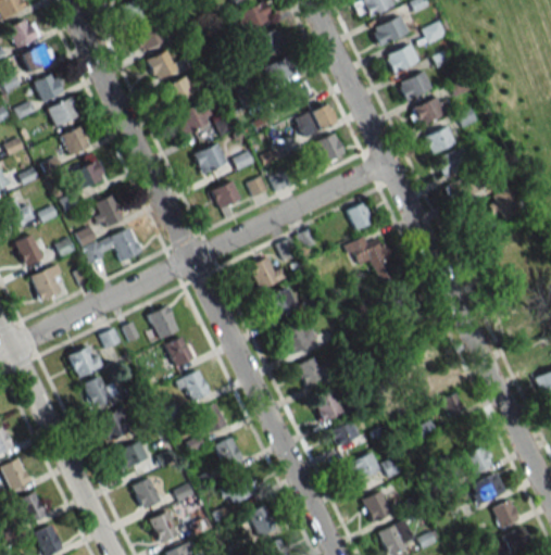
[(0,0),(0,15),(1,19),(26,8),(23,0),(0,0)]
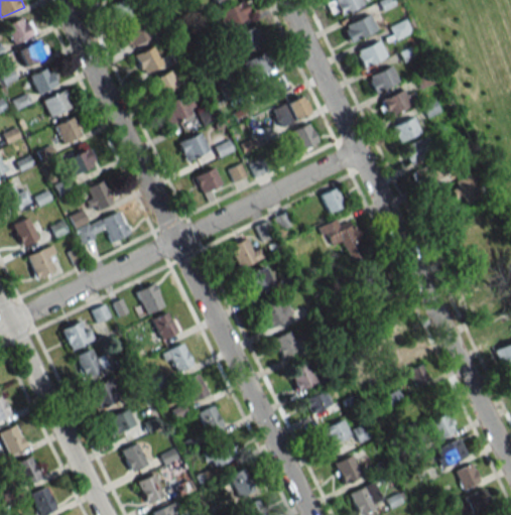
[(126,0),(113,5),(120,24),(143,15),(136,0),(126,0)]
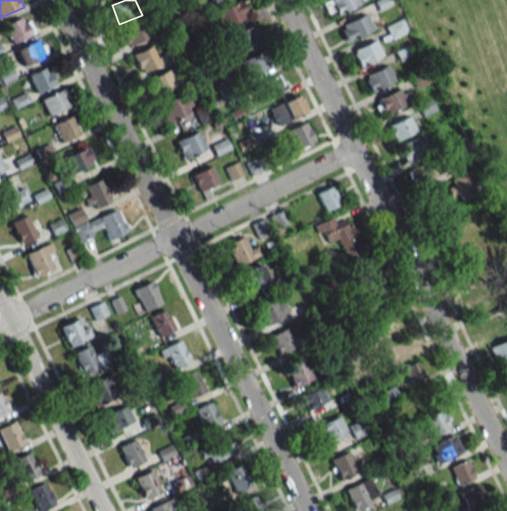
[(332,0),(327,3),(334,18),(363,5),(360,0),(332,0)]
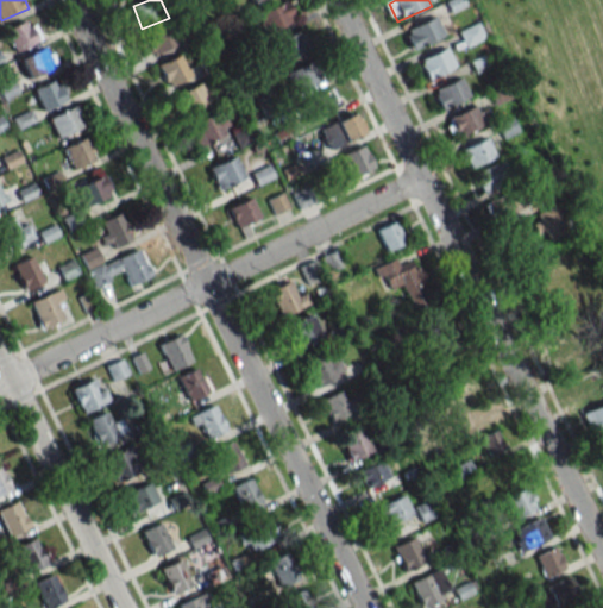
[(268,33),(300,20),(291,1),(259,16),(268,33)]
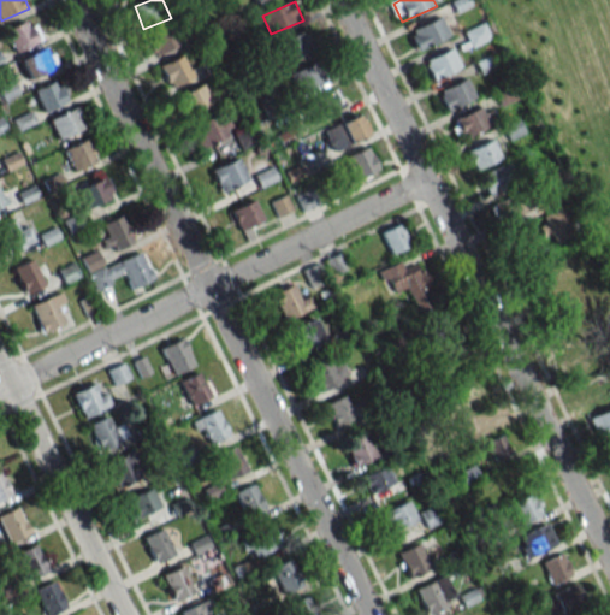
[(412,34),(421,52),(452,35),(443,17),(412,34)]
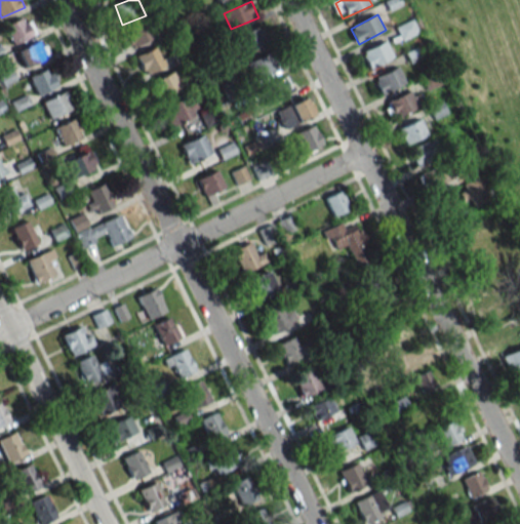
[(7,26),(15,45),(39,35),(31,15),(7,26)]
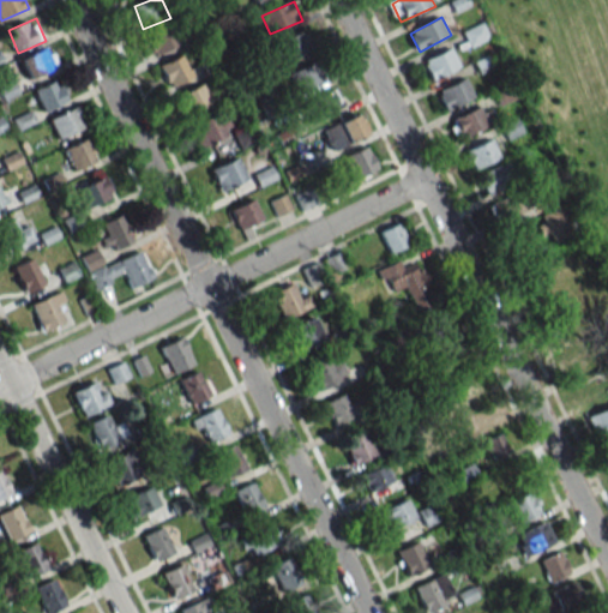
[(180,44),(172,28),(145,40),(154,56),(180,44)]
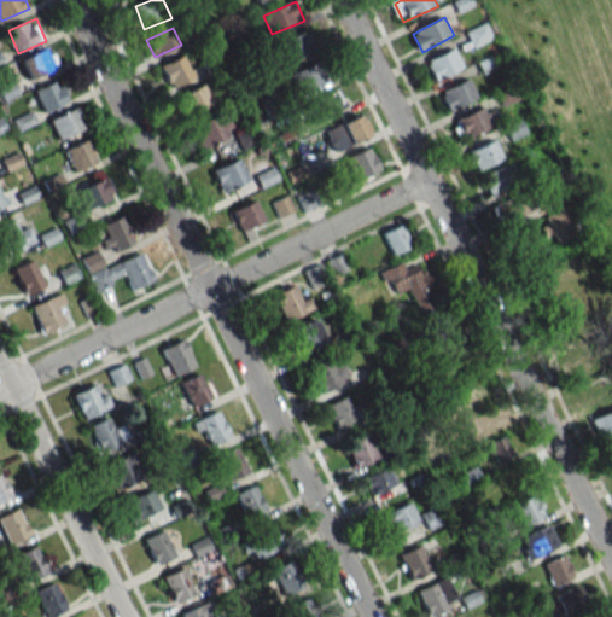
[(287,64),(316,51),(308,31),(279,45),(287,64)]
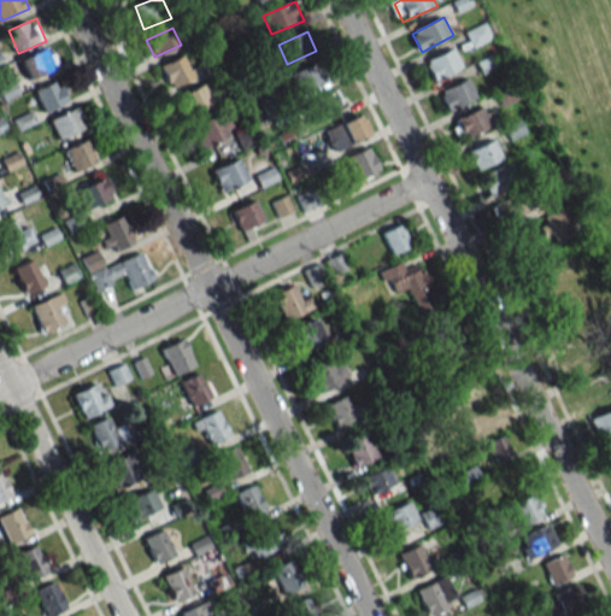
[(33,80),(60,68),(52,47),(23,60),(33,80)]
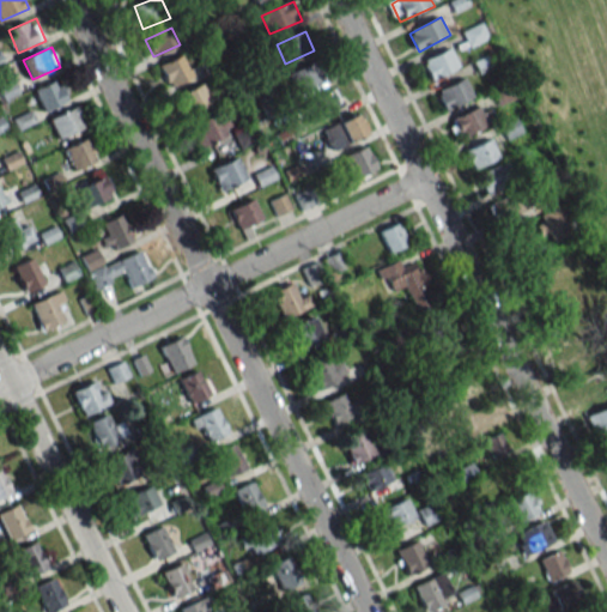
[(462,67),(453,48),(425,62),(435,80),(462,67)]
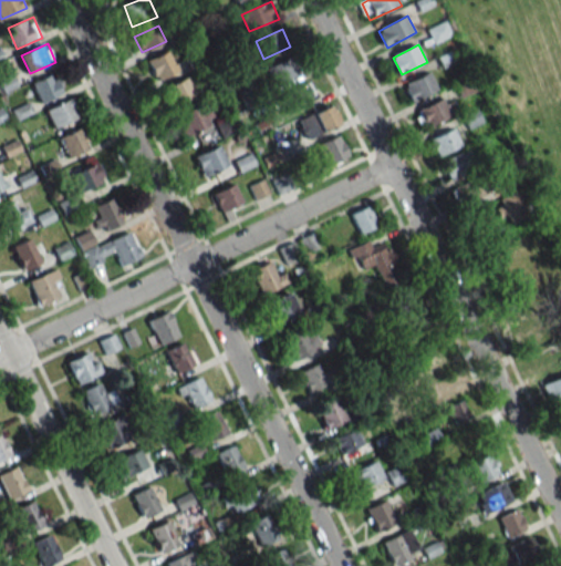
[(158,81),(180,71),(172,51),(149,62),(158,81)]
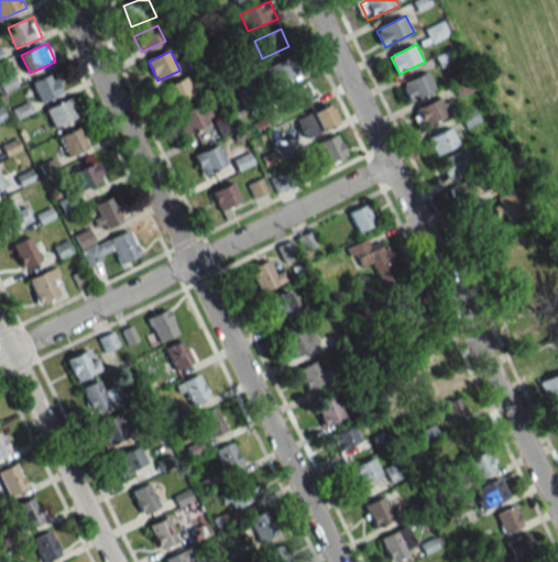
[(269,69),(277,86),(297,75),(287,58),(269,69)]
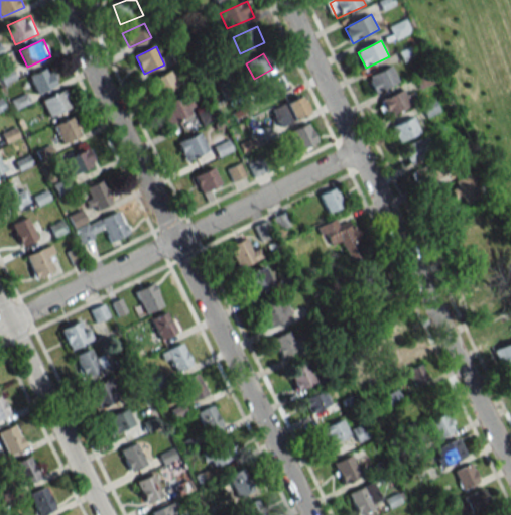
[(32,77),(41,95),(62,84),(52,66),(32,77)]
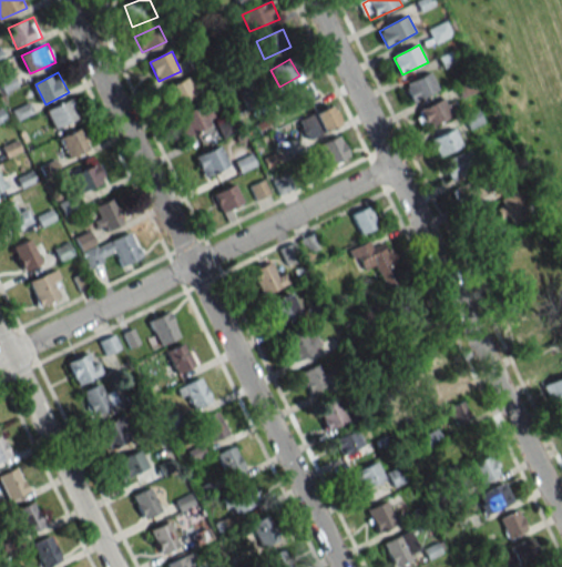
[(441,90),(432,72),(407,85),(416,102),(441,90)]
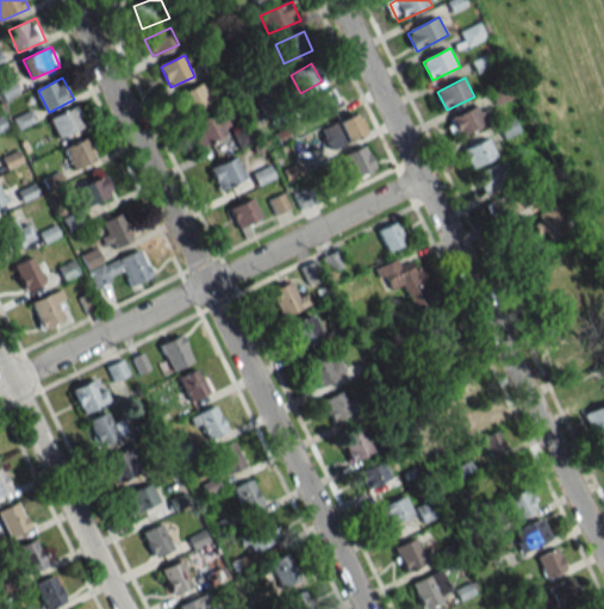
[(181,94),(191,113),(217,100),(207,81),(181,94)]
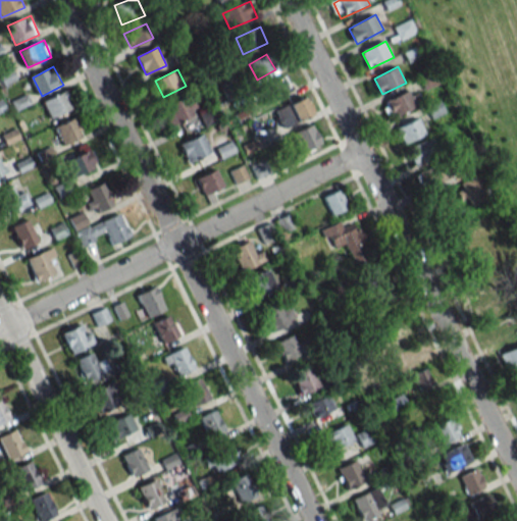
[(292,94),(286,79),(261,88),(267,104),(292,94)]
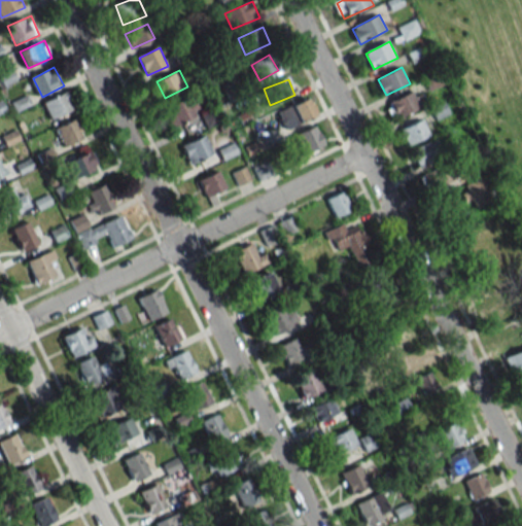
[(76,109),(69,92),(45,102),(54,119),(76,109)]
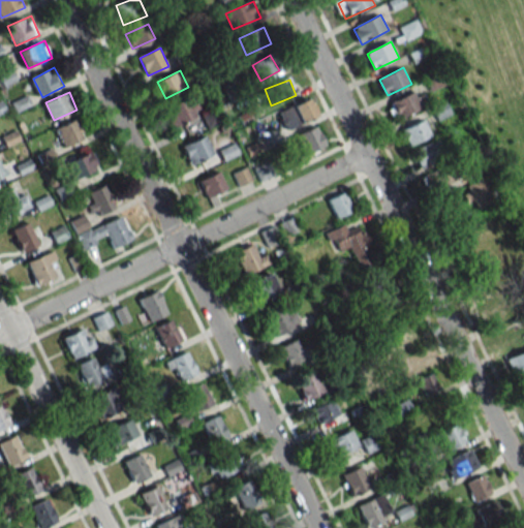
[(390,102),(396,120),(425,110),(419,92),(390,102)]
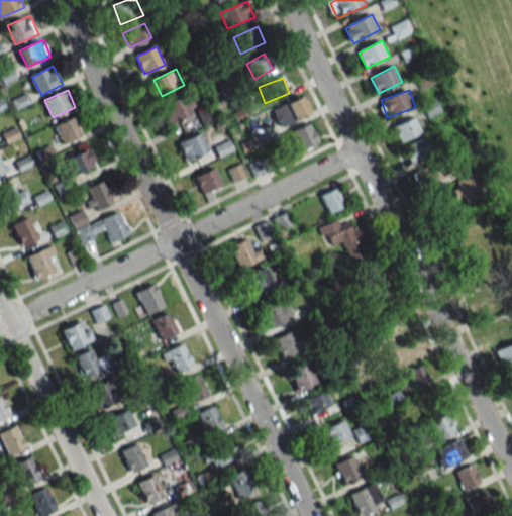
[(170,124),(199,113),(192,95),(163,106),(170,124)]
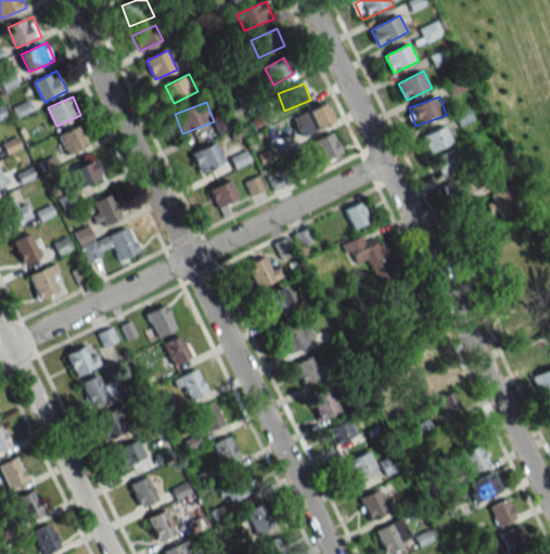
[(294,119),(303,137),(336,120),(328,102),(294,119)]
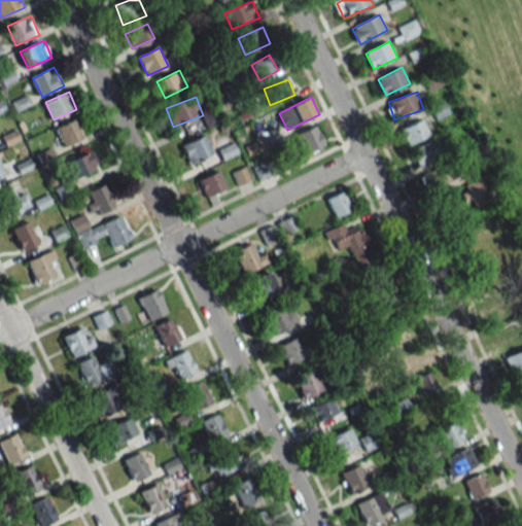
[(58,129),(67,147),(87,138),(78,119),(58,129)]
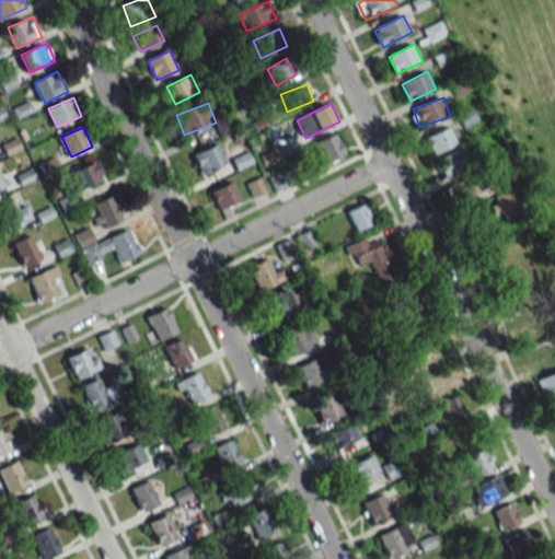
[(428,136),(435,154),(459,147),(453,128),(428,136)]
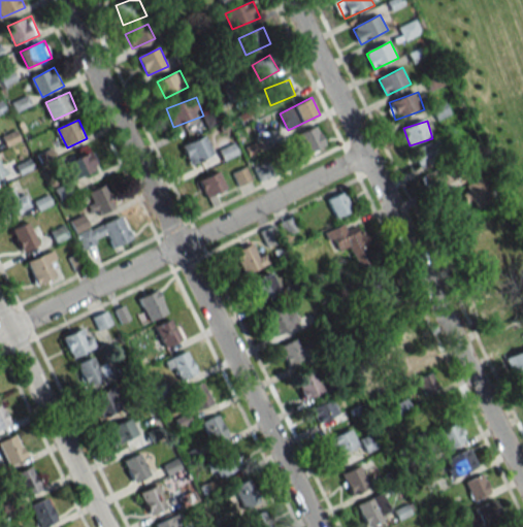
[(328,145),(318,126),(298,136),(307,156),(328,145)]
